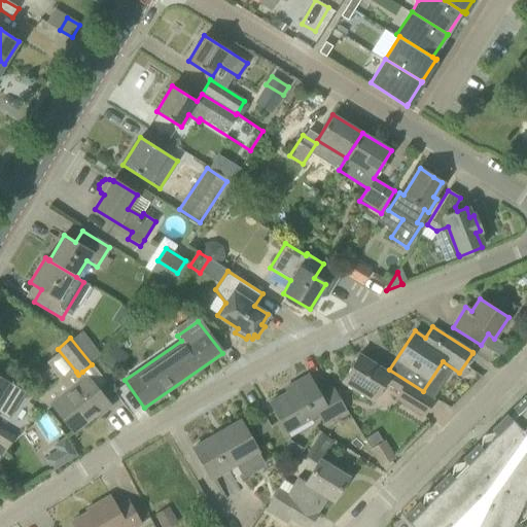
[(422,416),(423,416),(433,398),(360,354),(342,384),(372,401),(383,383),(400,393),(396,399),(422,416)]
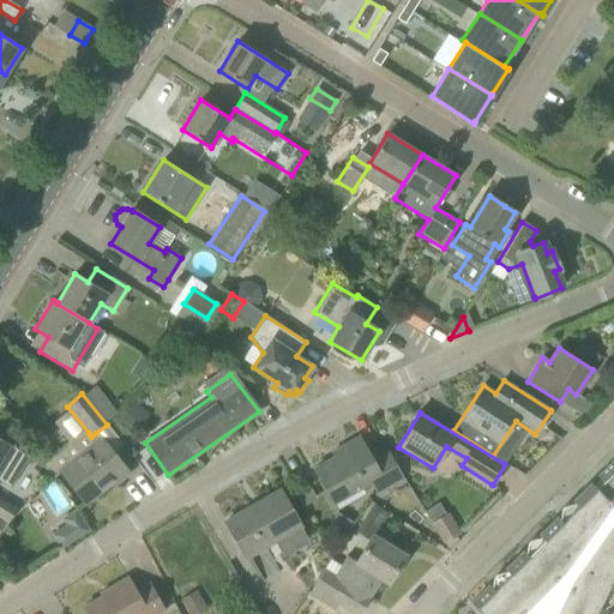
[(91,437),(89,433),(73,445),(82,456),(60,473),(85,504),(127,474),(96,433),(91,437)]
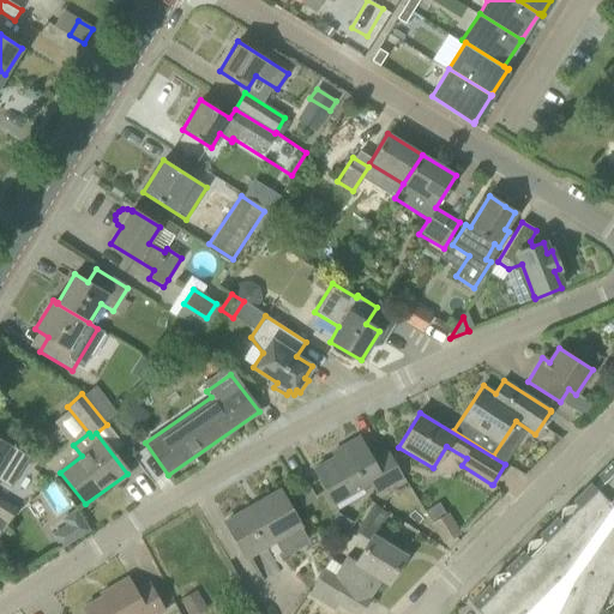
[(389,452),(387,452),(372,462),(359,438),(338,450),(341,455),(314,470),(333,504),(371,482),(377,493),(403,479),(389,452)]
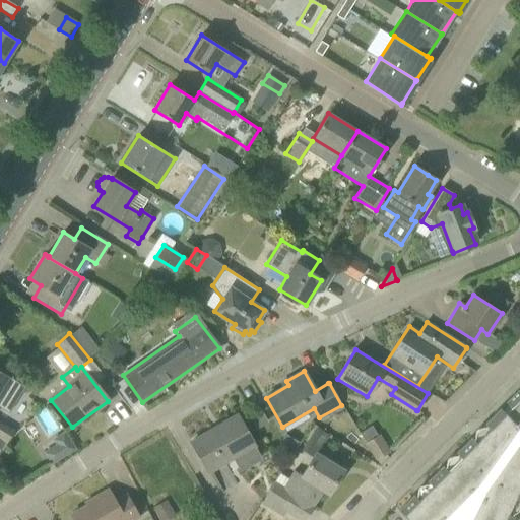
[(25,387),(0,372),(0,407),(9,413),(25,387)]
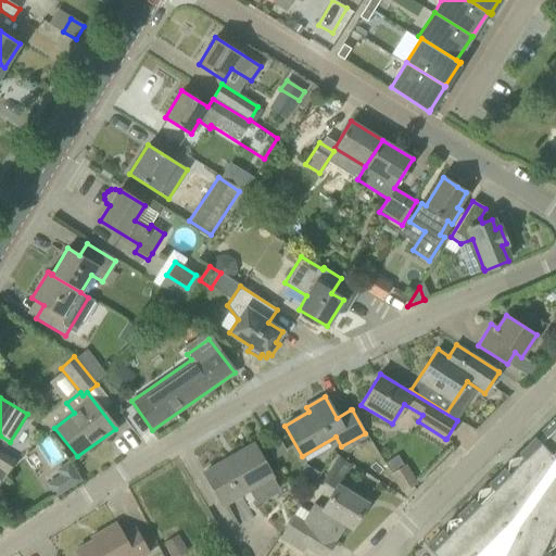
[(555,416),(541,431),(543,434),(538,441),(534,438),(518,454),(520,456),(506,470),(504,468),(488,485),(492,490),(478,504),(474,500),(456,516),(460,520),(446,534),(442,530),(426,546),(434,555),(545,555),(547,552),(542,550),(551,531),(555,533),(555,416)]
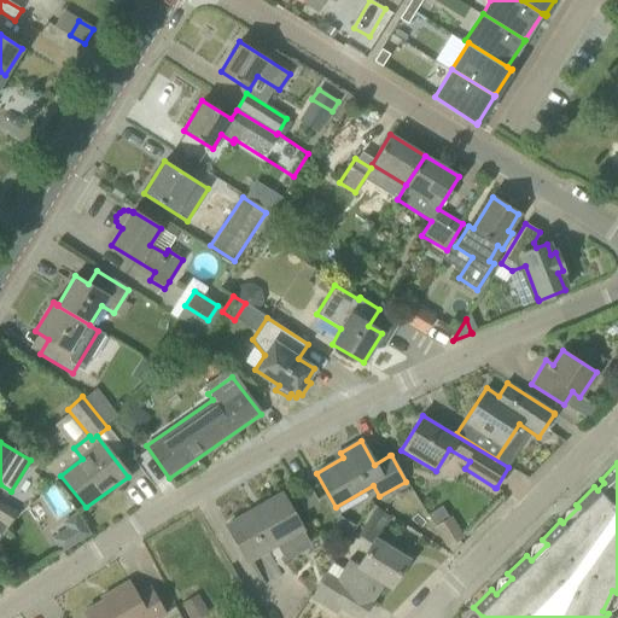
[(319,503),(310,489),(296,496),(304,512),(319,503)]
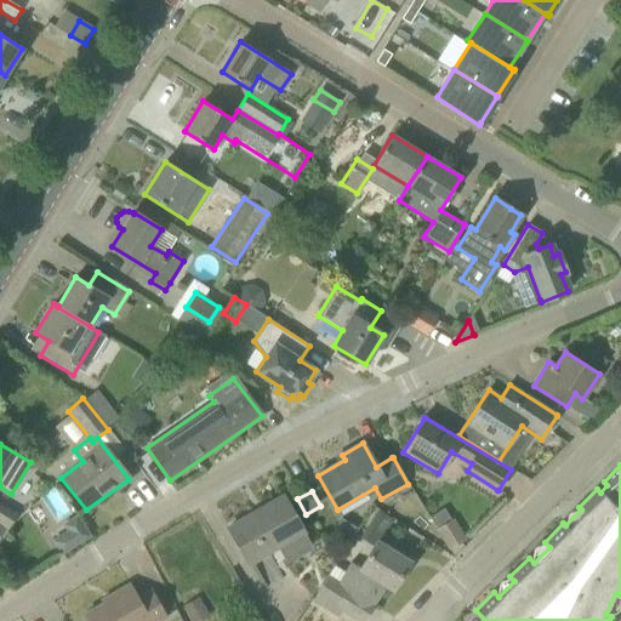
[(303,531),(283,496),(228,529),(249,563),(303,531)]
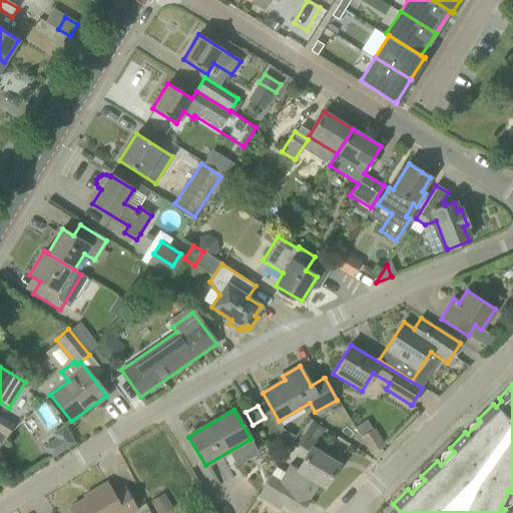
[(0,417),(0,432),(7,437),(13,426),(0,417)]
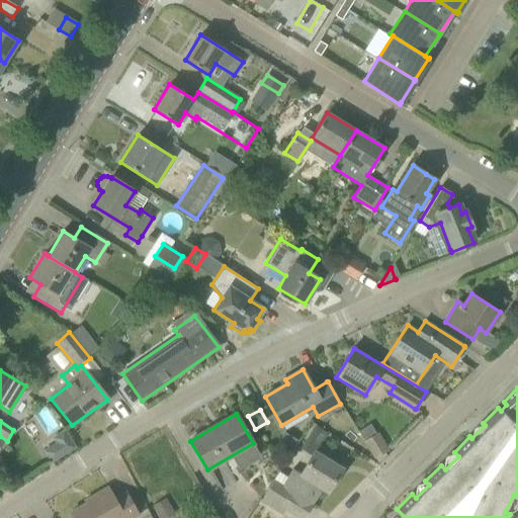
[(41,444),(52,461),(76,447),(66,430),(41,444)]
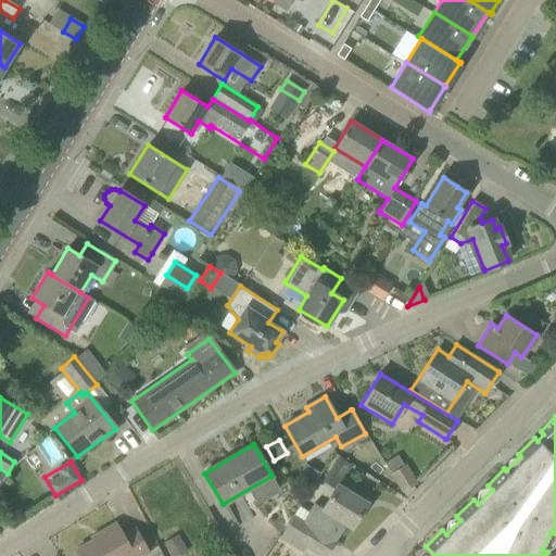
[(405,465),(390,475),(402,494),(417,485),(405,465)]
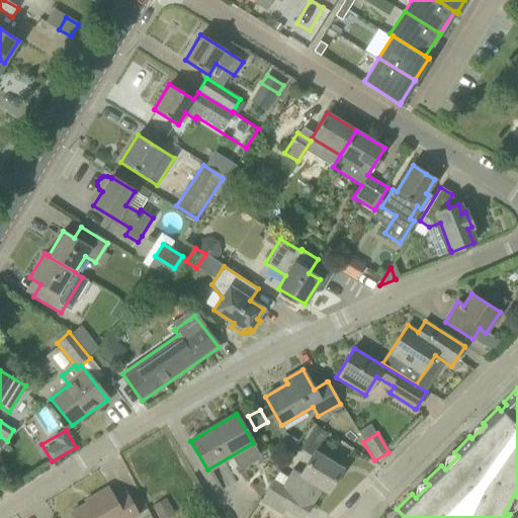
[(288,490),(282,486),(273,480),(260,502),(282,515),(285,509),(300,517),(303,517),(321,489),(327,493),(341,469),(314,452),(300,475),(298,473),(288,490)]
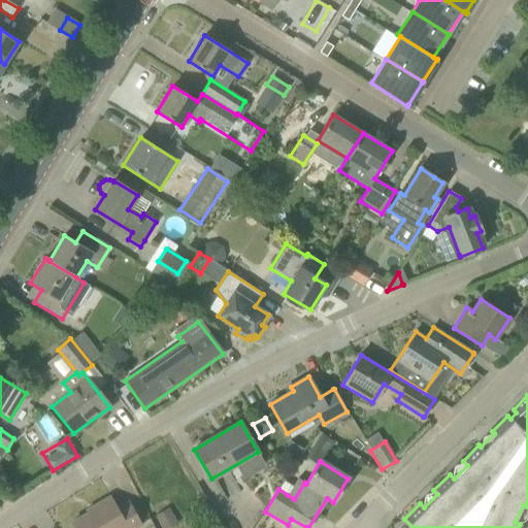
[(94,510),(72,523),(74,527),(138,527),(141,526),(129,501),(117,508),(110,497),(92,507),(94,510)]
